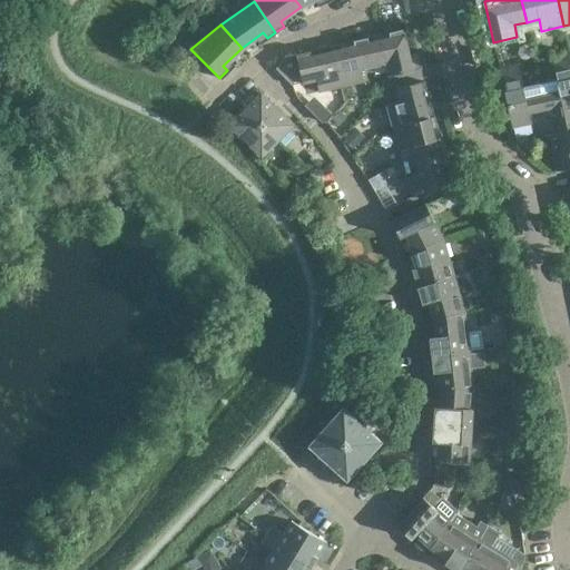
[(396,89),(396,91),(425,84),(425,82),(421,68),(416,52),(409,55),(403,29),(389,32),(390,38),(382,40),(381,35),(366,38),(373,67),(384,65),(387,76),(396,74),(400,88),(396,89)]
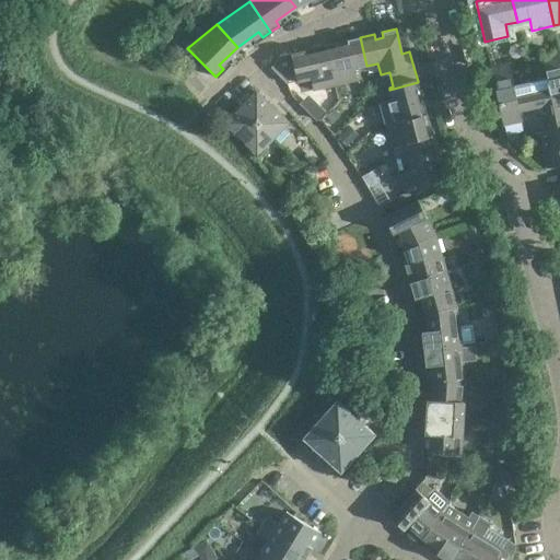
[(358,81),(356,71),(354,69),(366,66),(360,37),(347,39),(348,45),(327,50),(335,86),(358,81)]
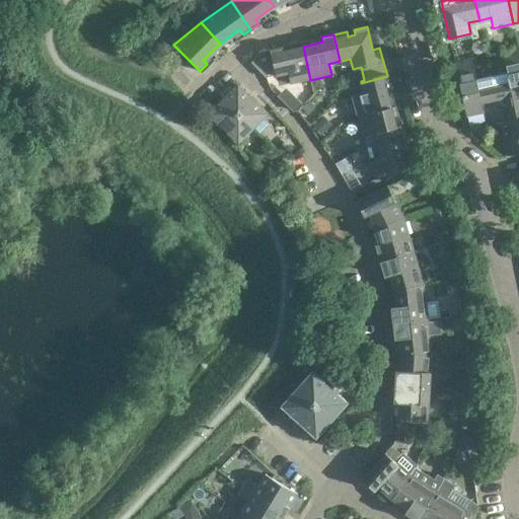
[(252,63),(266,79),(275,77),(288,74),(290,85),(310,80),(303,47),(284,51),(283,46),(269,49),(257,52),(252,63)]
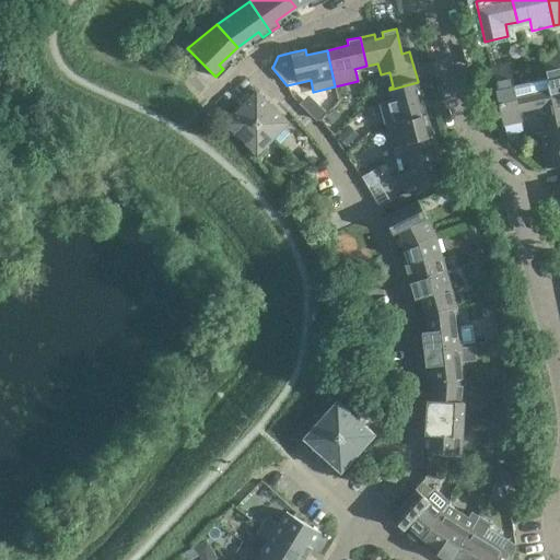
[(546,78),(528,82),(534,107),(547,115),(559,112),(559,53),(559,51),(540,56),(546,78)]
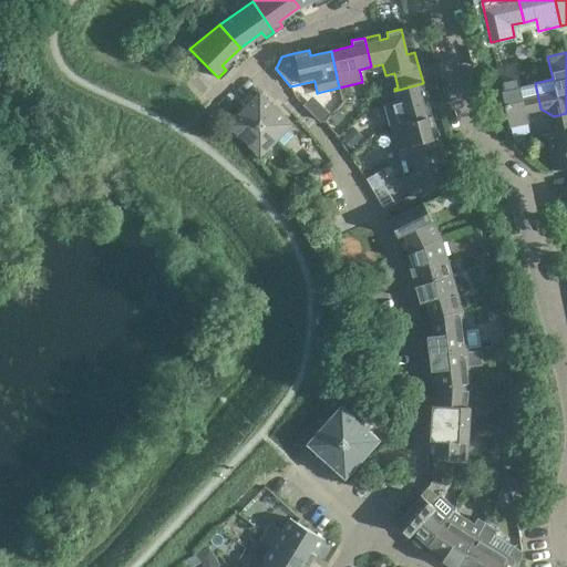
[(525,112),(540,109),(535,83),(521,86),(515,64),(496,68),(502,91),(509,126),(527,122),(525,112)]
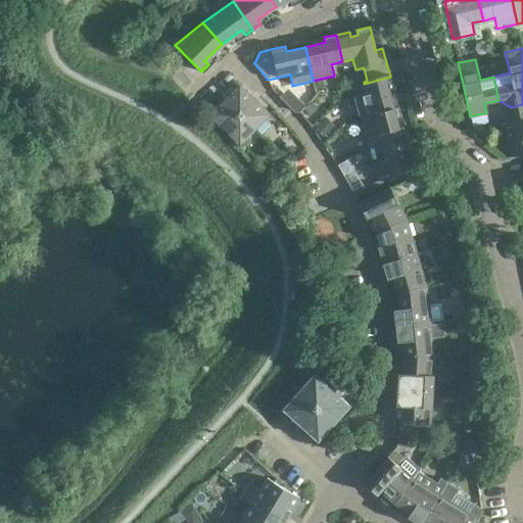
[(357,97),(362,119),(394,110),(389,89),(393,88),(390,77),(364,84),(367,94),(357,97)]
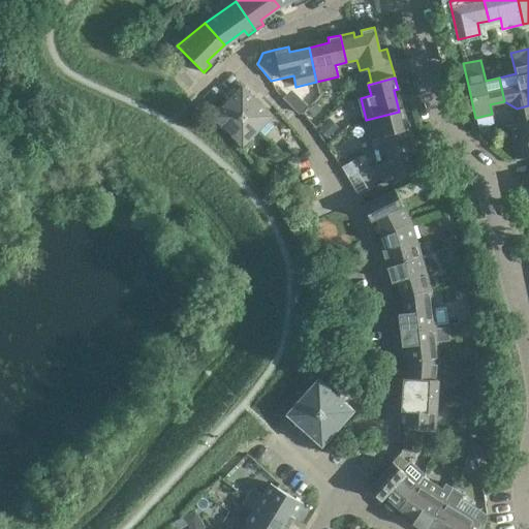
[(243,85),(228,98),(256,129),(272,115),(243,85)]
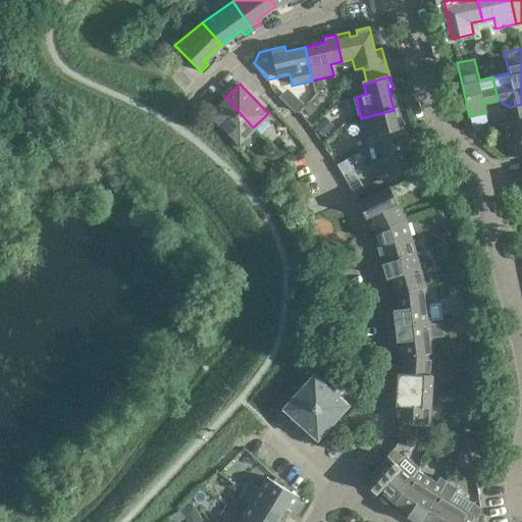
[(253,127),(225,97),(210,111),(238,142),(253,127)]
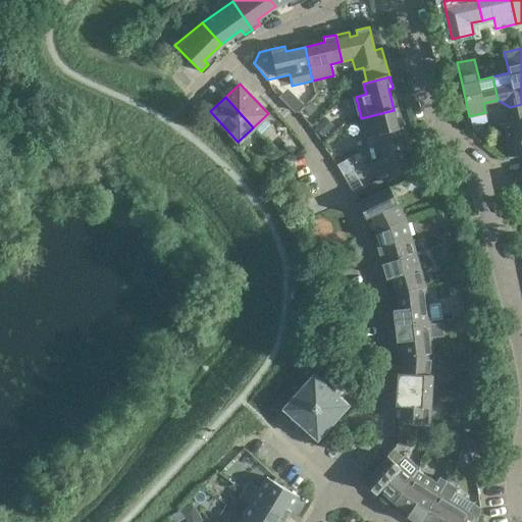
[(503,124),(507,141),(521,137),(521,104),(510,107),(513,122),(503,124)]
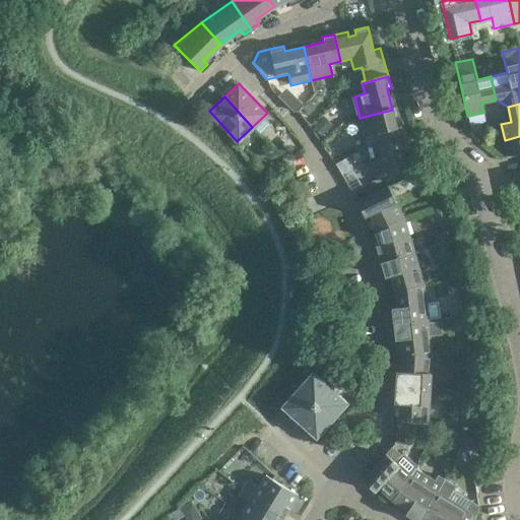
[(404,139),(401,127),(397,128),(392,110),(360,118),(368,148),(404,139)]
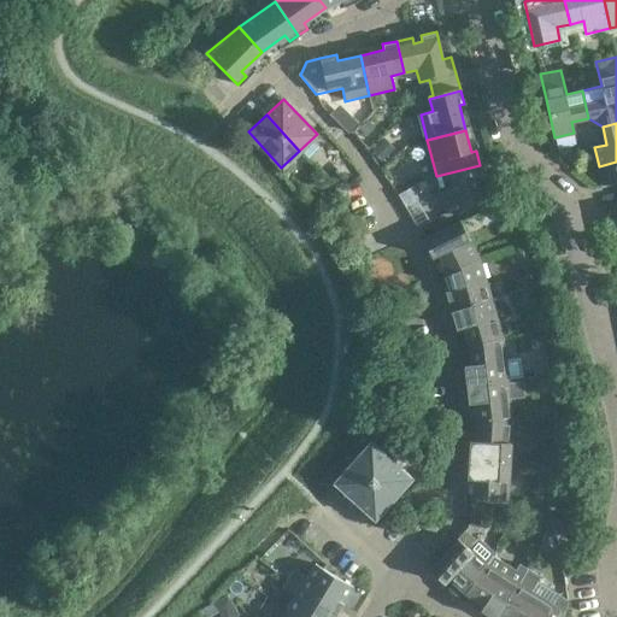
[(369,147),(383,162),(393,152),(377,137),(369,147)]
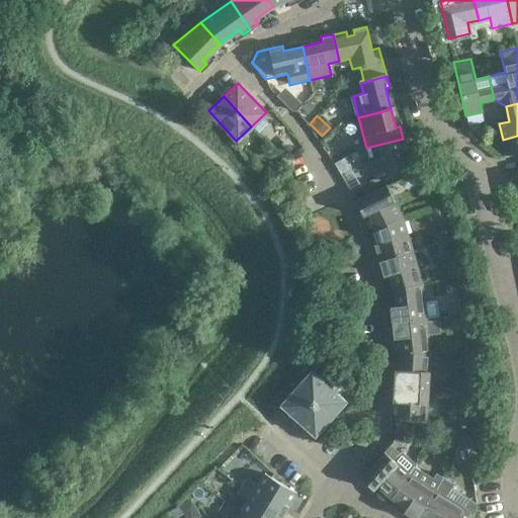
[(517,136),(503,140),(506,156),(517,153),(517,136)]
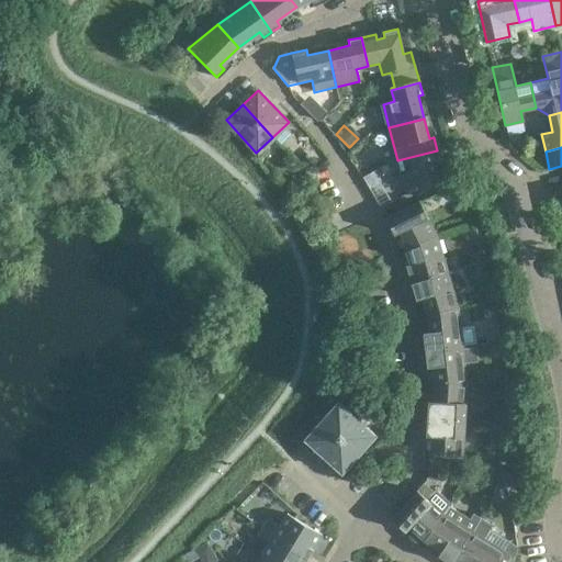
[(406,195),(441,188),(436,166),(440,165),(437,150),(397,160),(406,195)]
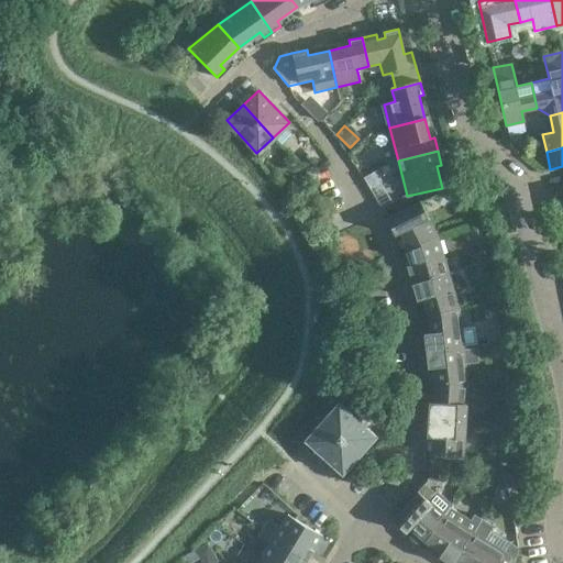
[(307,155),(301,162),(309,168),(315,163),(307,155)]
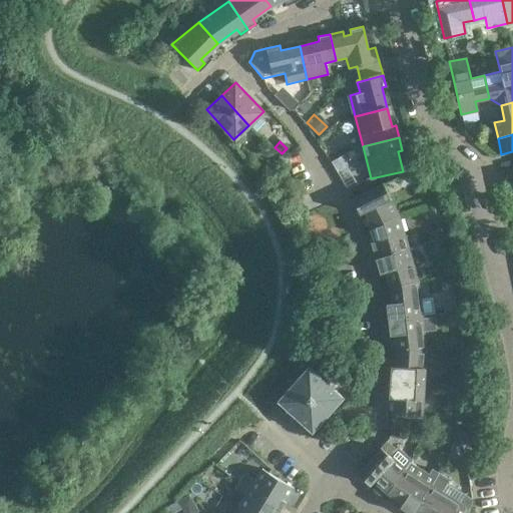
[(364,211),(370,225),(396,214),(383,185),(352,200),(359,214),(364,211)]
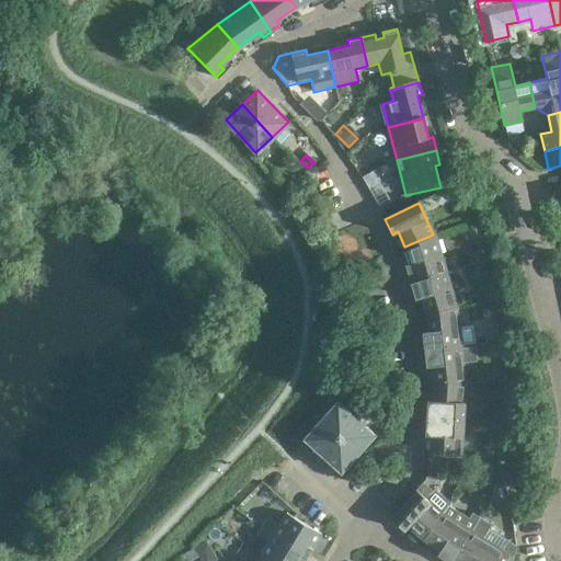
[(404,266),(410,283),(446,272),(435,237),(433,235),(404,247),(411,264),(404,266)]
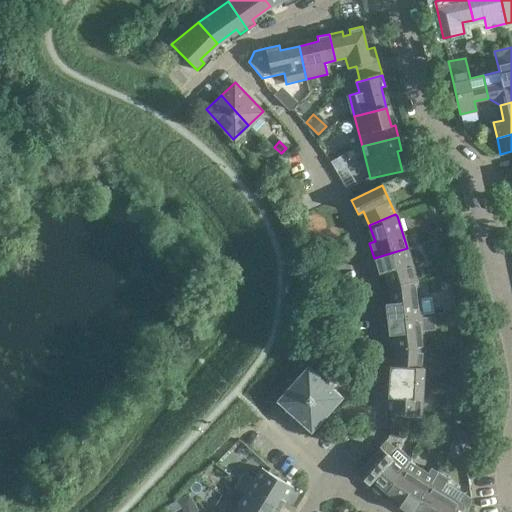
[(329,249),(335,220),(316,216),(310,245),(329,249)]
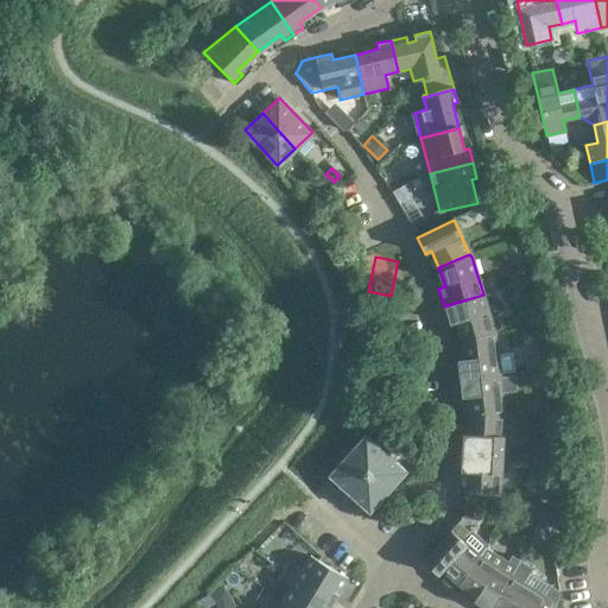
[(463,342),(495,333),(483,295),(444,306),(449,324),(456,322),(463,342)]
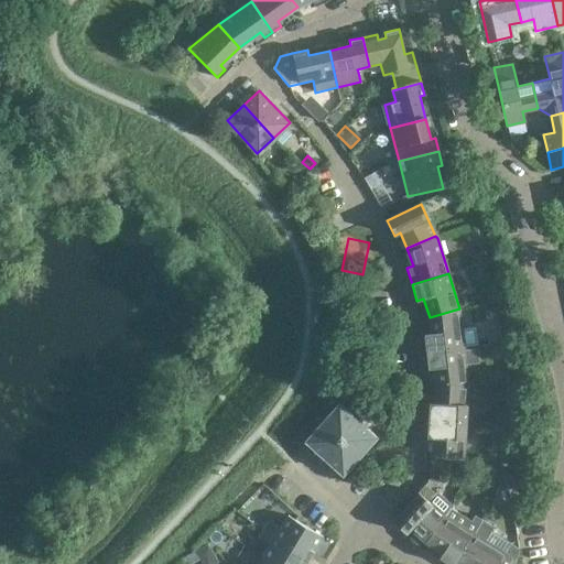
[(425,340),(426,351),(464,347),(459,308),(430,317),(431,333),(424,334),(425,340)]
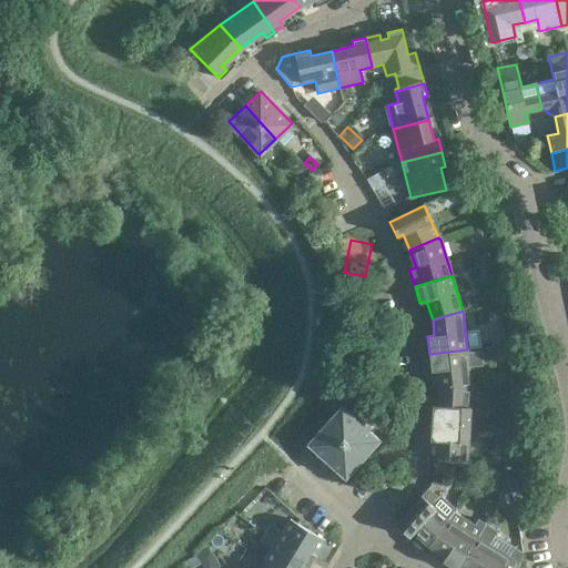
[(440,389),(472,391),(472,389),(467,350),(429,354),(432,373),(438,372),(440,389)]
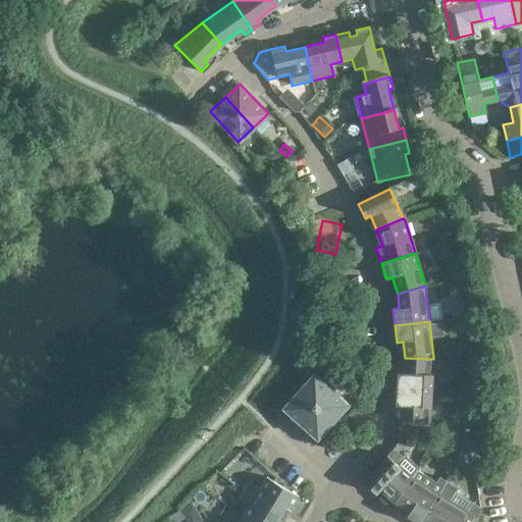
[(446,333),(445,349),(457,350),(458,334),(446,333)]
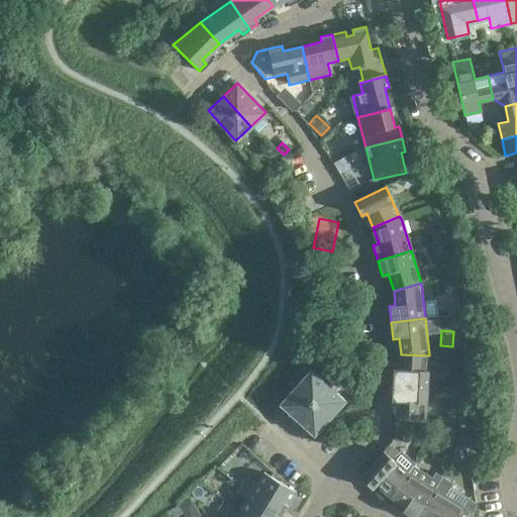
[(394,377),(394,386),(427,388),(429,355),(401,354),(400,371),(395,371),(394,377)]
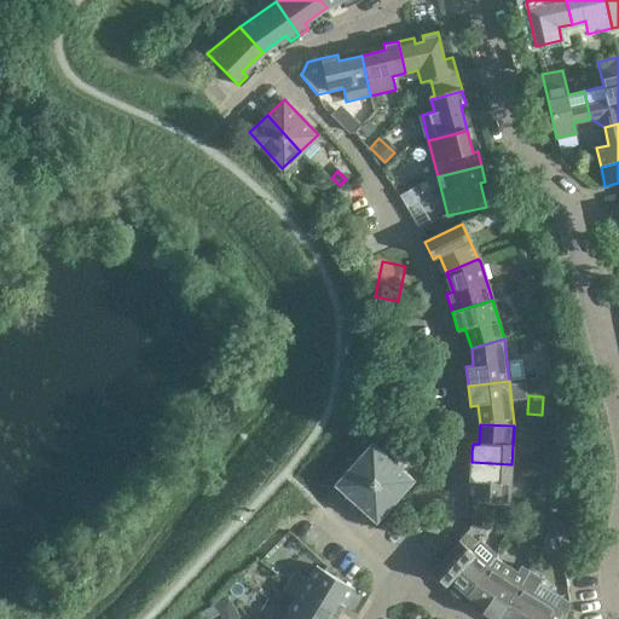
[(377,521),(414,480),(372,444),(337,485),(337,486),(331,492),(348,508),(354,501),(359,505),(354,513),(371,527),(377,521)]
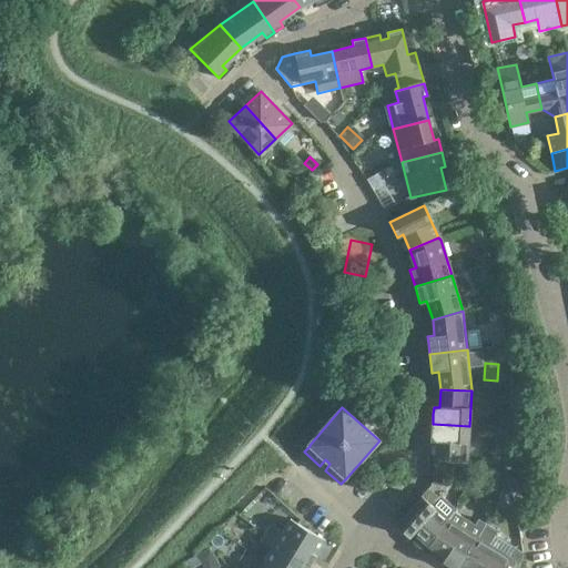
[(510,415),(501,415),(500,423),(509,424),(510,415)]
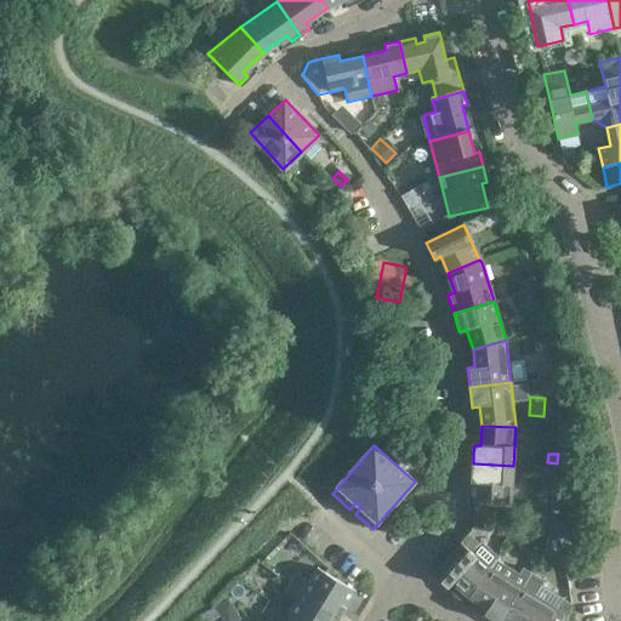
[(512,507),(513,466),(473,463),(472,474),(472,482),(479,482),(478,501),(512,507)]
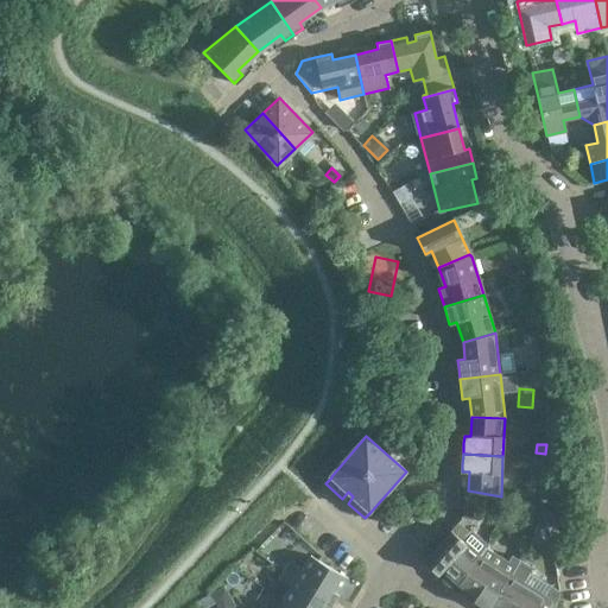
[(508,486),(529,488),(530,474),(542,475),(543,461),(512,457),(508,486)]
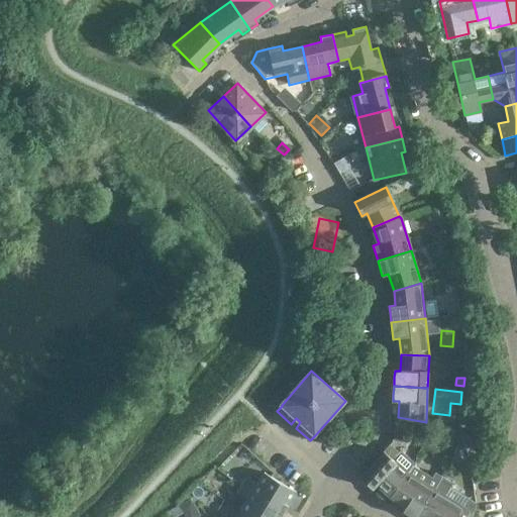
[(477,433),(481,449),(493,445),(489,430),(477,433)]
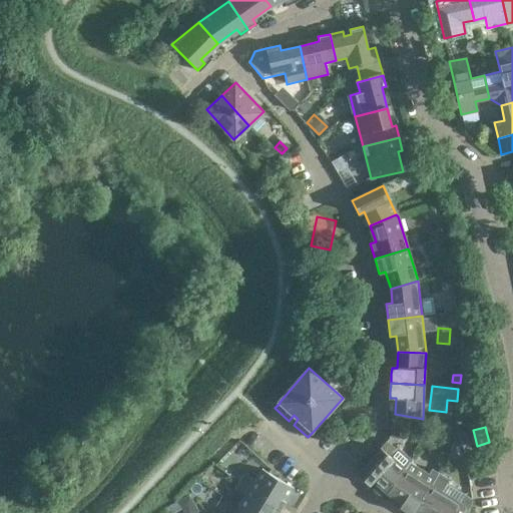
[(357,475),(365,482),(369,485),(372,482),(388,496),(411,463),(412,461),(397,447),(396,449),(388,442),(381,449),(357,475)]
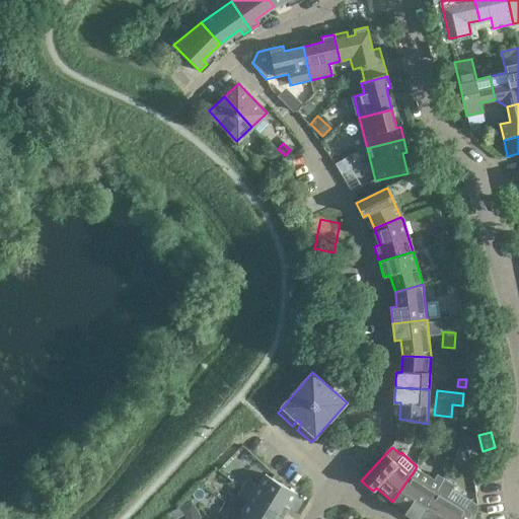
[(408,516),(412,518),(411,518),(421,518),(444,479),(437,475),(434,480),(416,468),(392,502),(410,512),(408,516)]
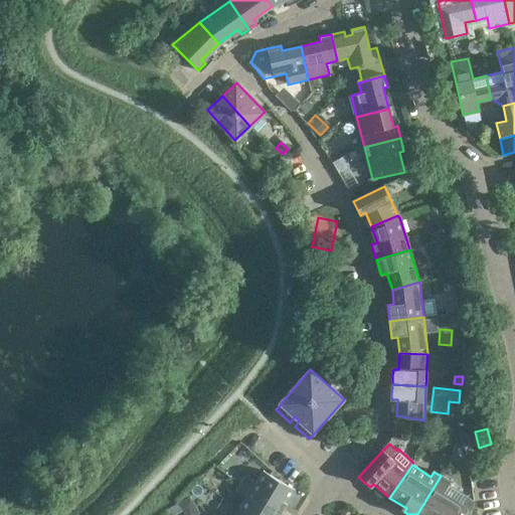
[(295,491),(263,471),(255,483),(245,476),(240,484),(283,510),(295,491)]
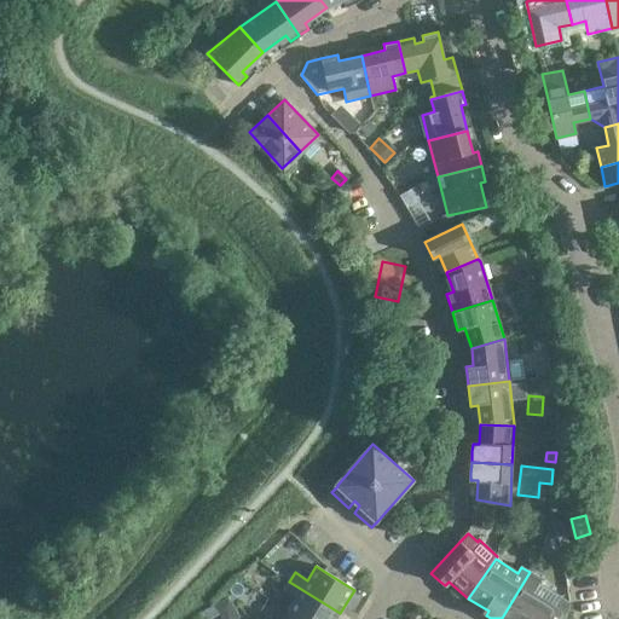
[(542,579),(530,572),(502,618),(563,618),(570,608),(570,603),(538,584),(542,579)]
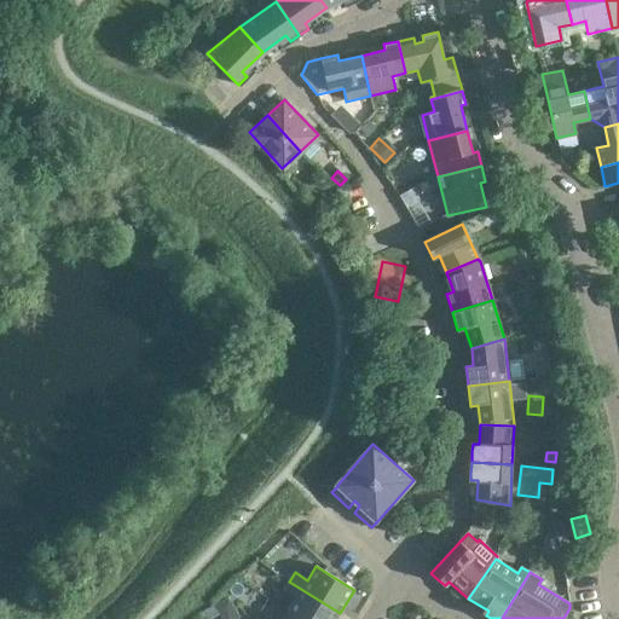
[(296,599),(288,612),(300,618),(336,618),(340,613),(289,582),(283,590),(296,599)]
